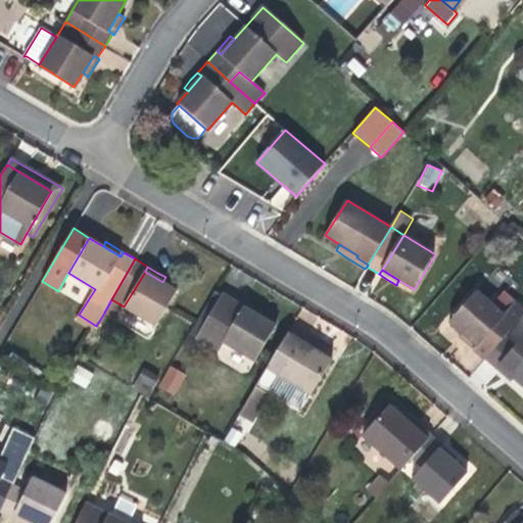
[(162,282),(145,272),(124,306),(155,325),(177,290),(162,282)]
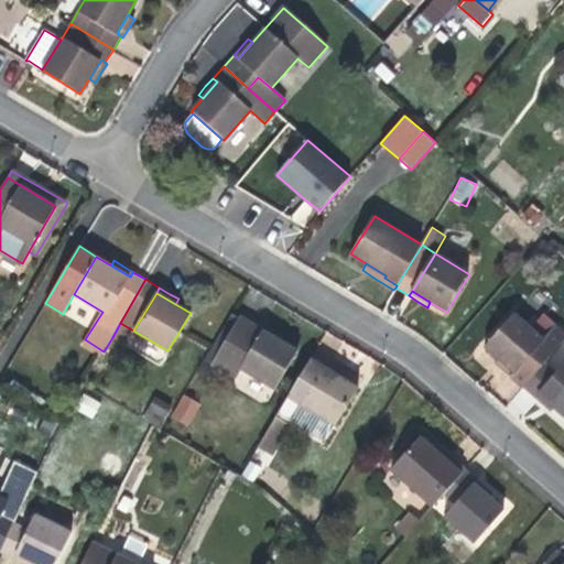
[(239,318),(232,314),(205,359),(213,364),(239,318)]
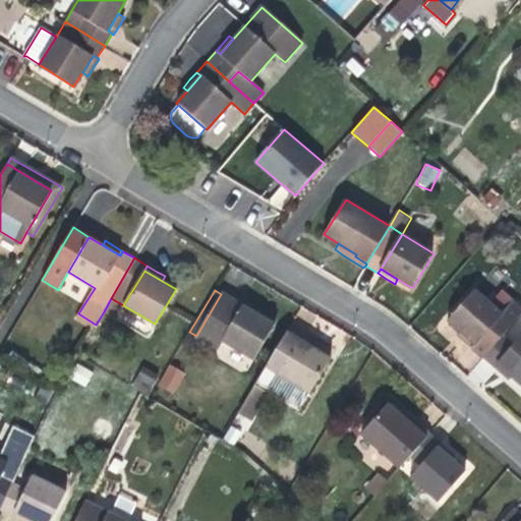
[(472,349),(482,358),(503,335),(520,313),(520,307),(514,301),(503,314),(489,303),(474,290),(448,321),(460,332),(475,345),(472,349)]
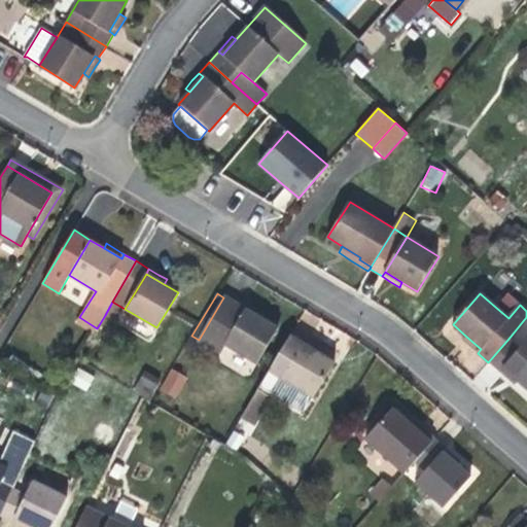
[(506,293),(495,307),(508,318),(520,305),(506,293)]
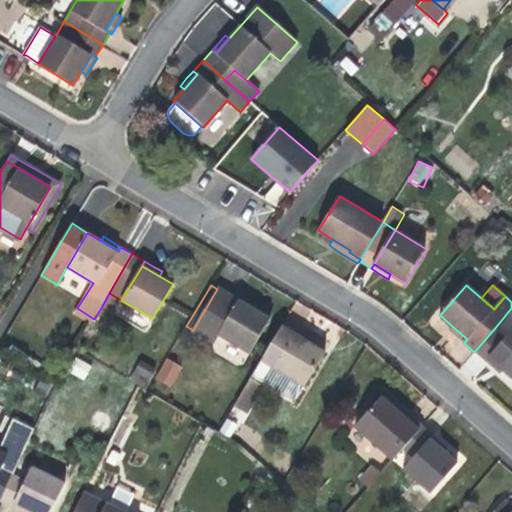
[(218,334),(239,300),(218,287),(217,289),(193,330),(213,343),(218,334)]
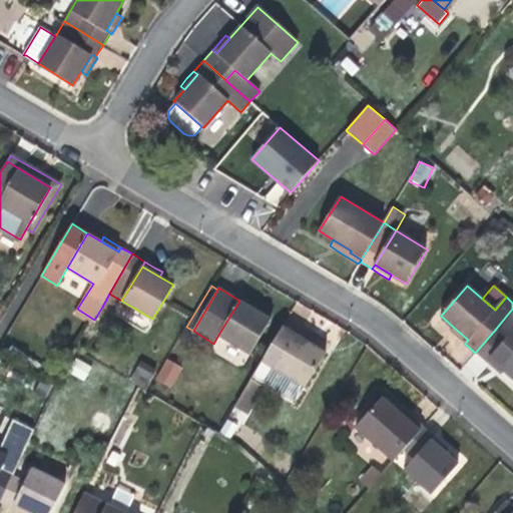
[(121,301),(109,294),(102,307),(113,314),(121,301)]
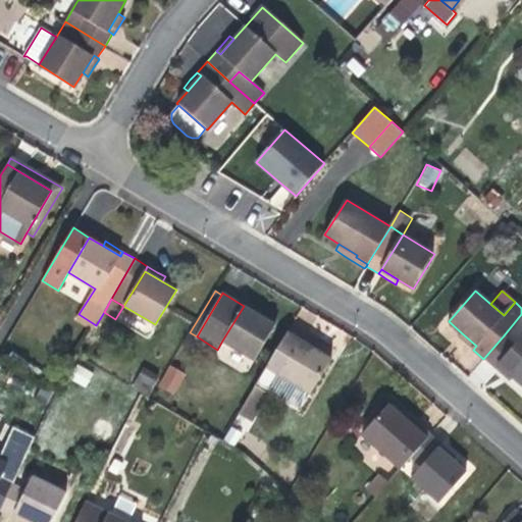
[(260,315),(244,306),(222,341),(254,360),(275,324),(260,315)]
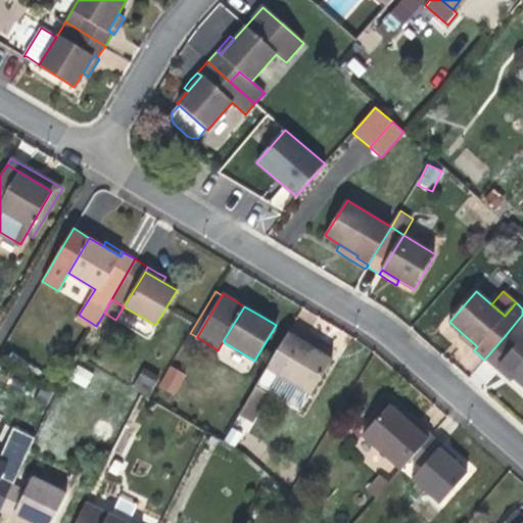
[(260,316),(276,325),(279,320),(272,316),(264,311),(260,316)]
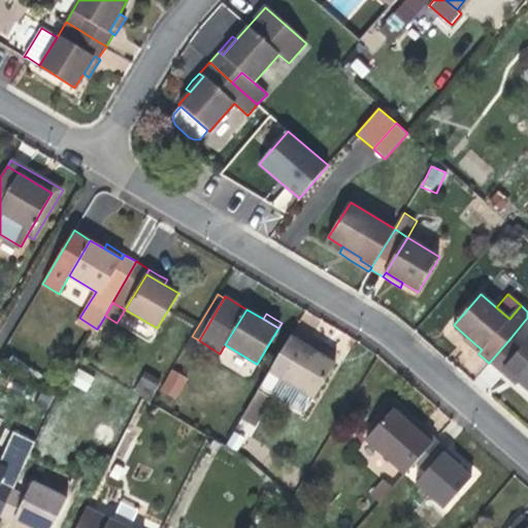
[(76,322),(95,333),(97,329),(79,318),(76,322)]
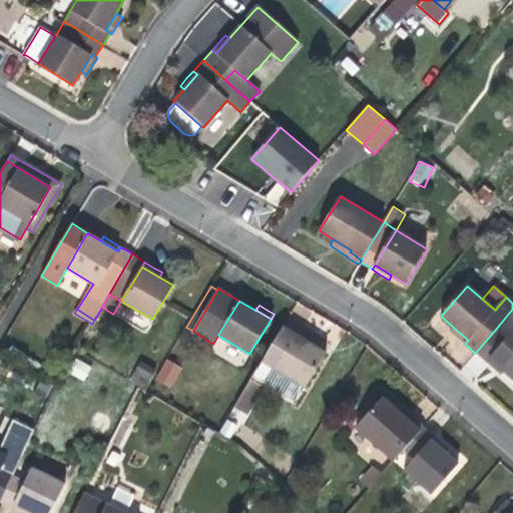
[(286,322),(262,361),(275,368),(304,386),(305,386),(325,352),(312,344),(295,334),(298,330),(286,322)]
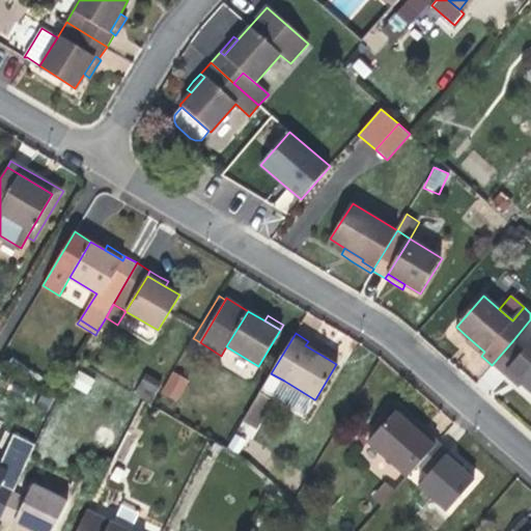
[(474,350),(481,356),(484,352),(469,338),(466,342),(474,350)]
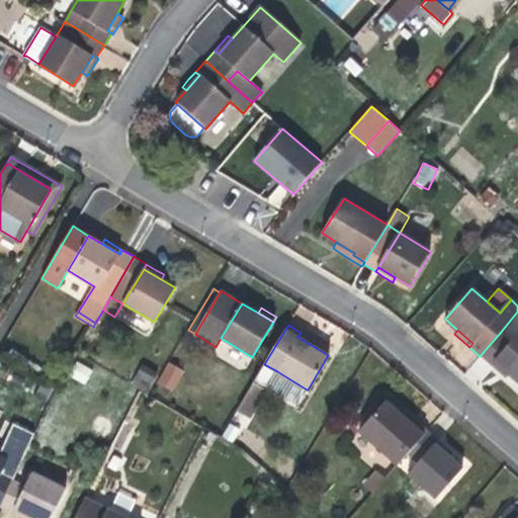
[(309,338),(300,333),(297,337),(315,347),(318,343),(309,338)]
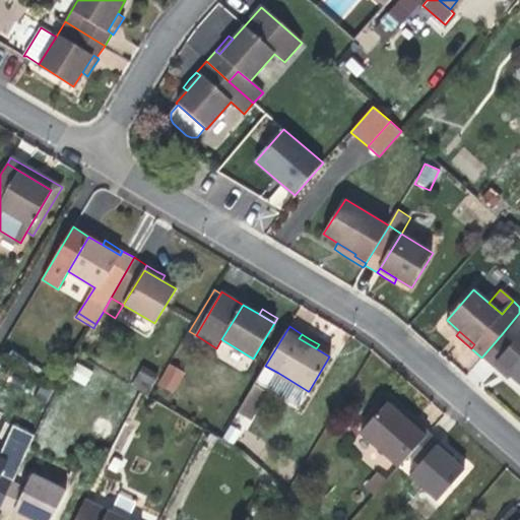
[(502,334),(481,358),(493,367),(496,363),(511,376),(519,383),(519,335),(513,343),(502,334)]
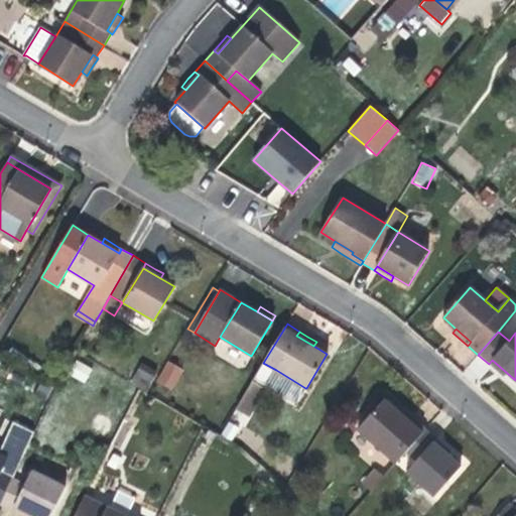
[(76,360),(69,375),(86,382),(92,367),(76,360)]
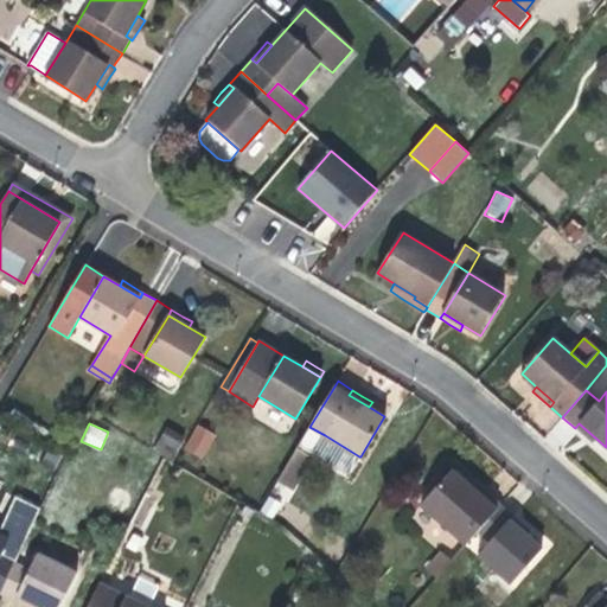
[(579,423),(575,428),(582,435),(593,443),(596,439),(579,423)]
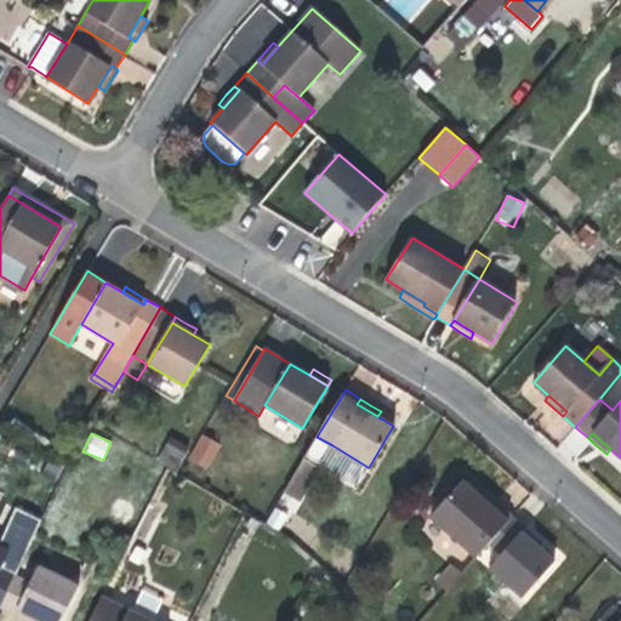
[(209,471),(221,444),(200,434),(187,460),(209,471)]
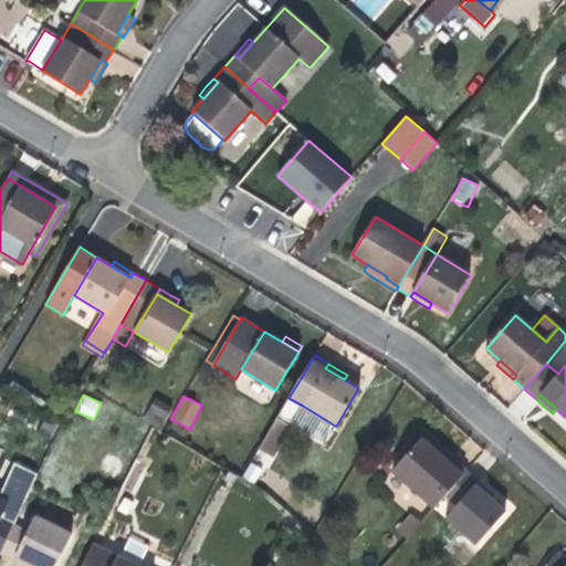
[(303,406),(289,398),(278,417),(291,426),(303,406)]
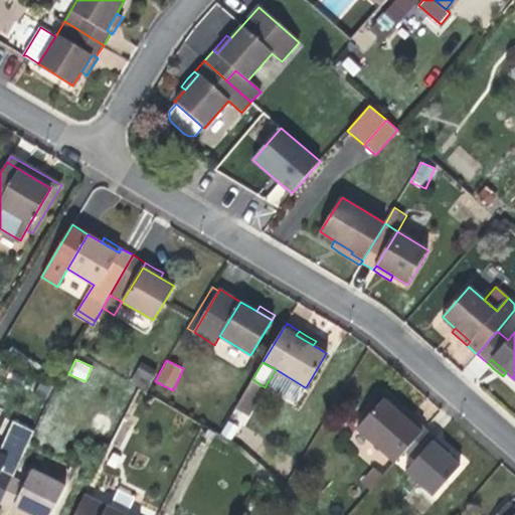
[(297,399),(305,387),(276,369),(265,387),(292,401),(297,399)]
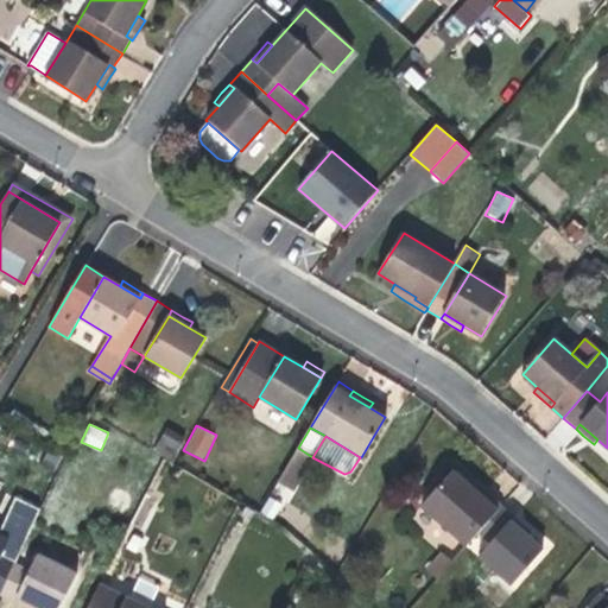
[(298,448),(278,483),(292,492),(312,457),(298,448)]
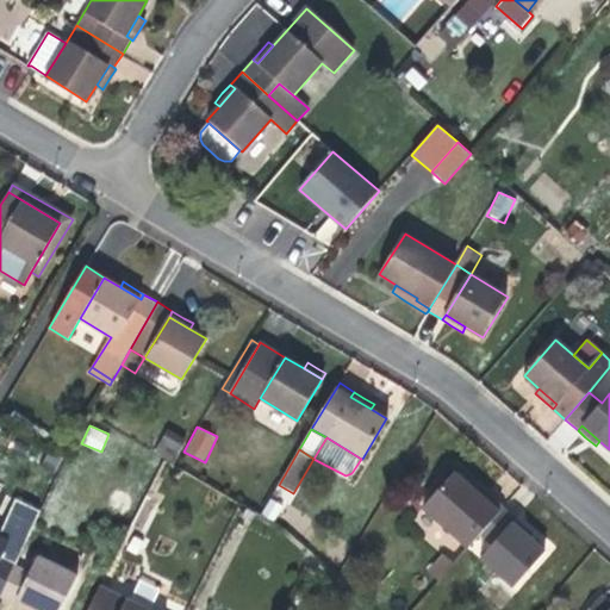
[(503,506),(491,496),(487,500),(468,485),(454,473),(424,509),(468,547),(480,534),(503,506)]
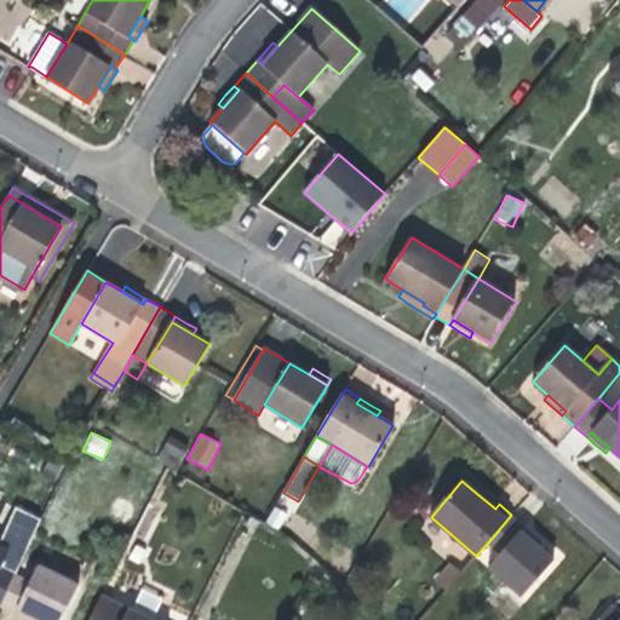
[(480,488),(476,493),(495,509),(499,504),(491,497),(480,488)]
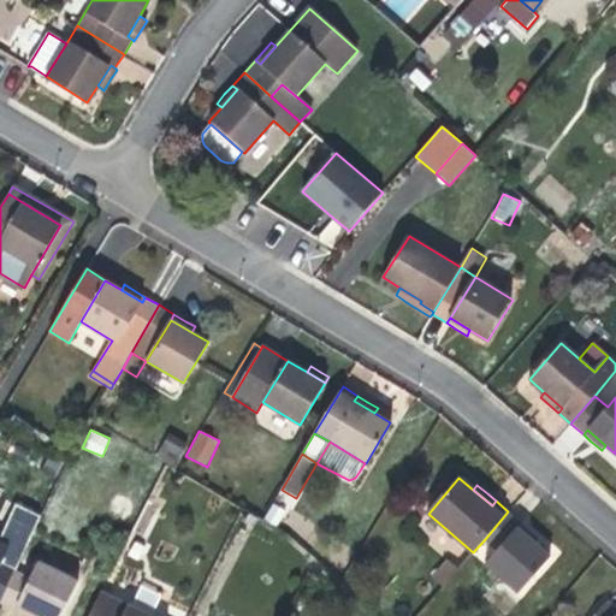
[(0,543),(7,546),(17,525),(33,533),(41,516),(16,504),(1,533),(0,532),(0,543)]
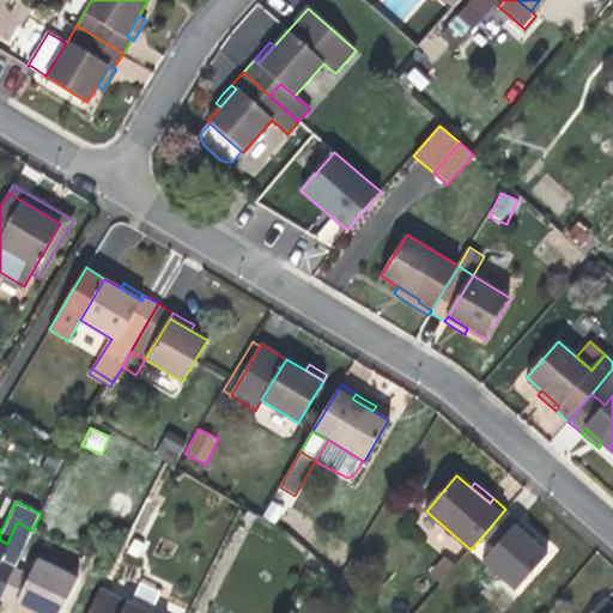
[(514,525),(519,520),(505,509),(483,536),(495,547),(514,525)]
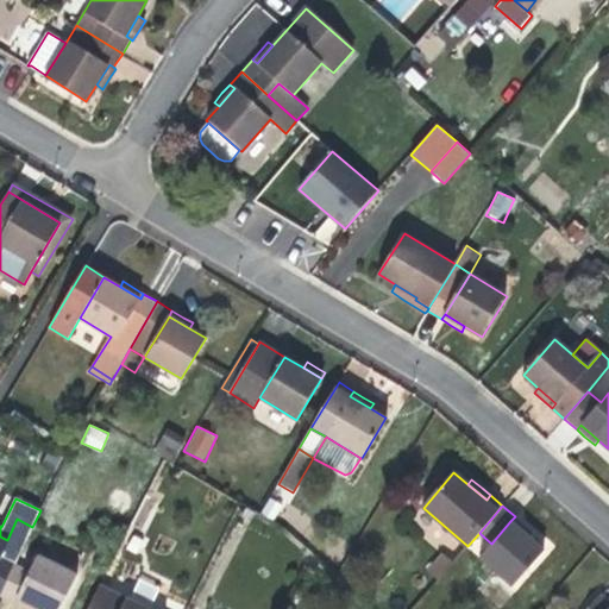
[(515,516),(510,521),(528,538),(533,533),(525,526),(515,516)]
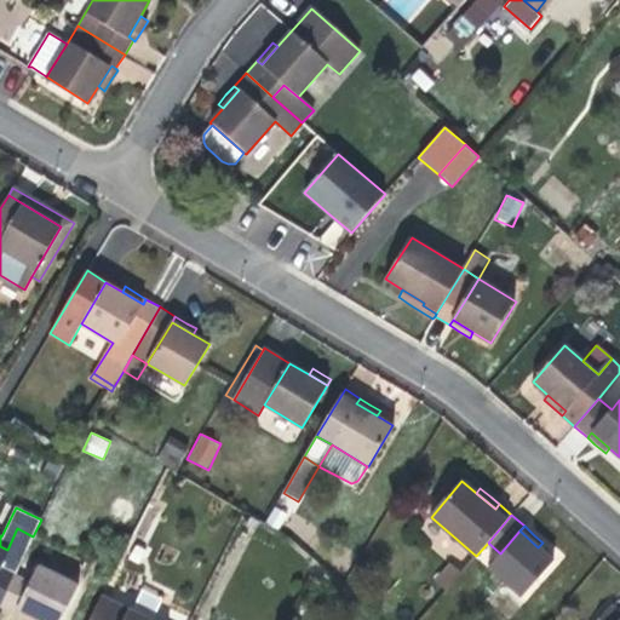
[(0,602),(15,574),(33,537),(17,528),(7,550),(0,546),(0,602)]
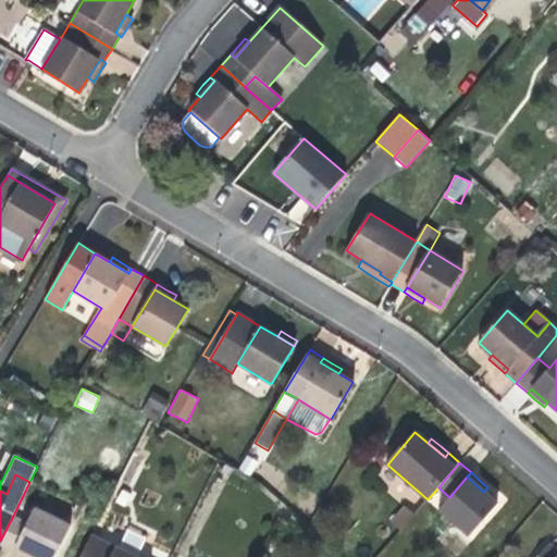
[(483,492),(467,477),(449,497),(438,509),(468,535),(496,503),(483,492)]
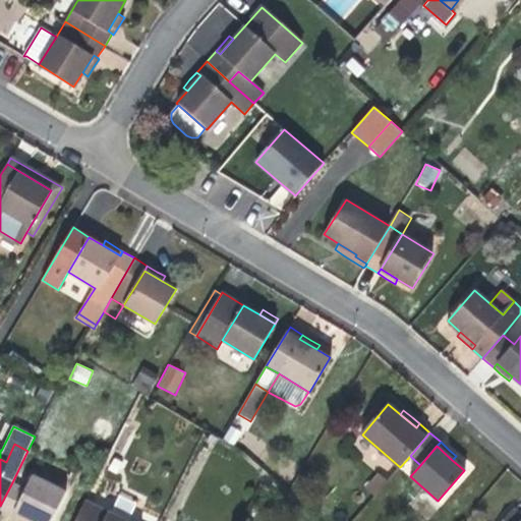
[(364,487),(374,497),(388,481),(379,472),(364,487)]
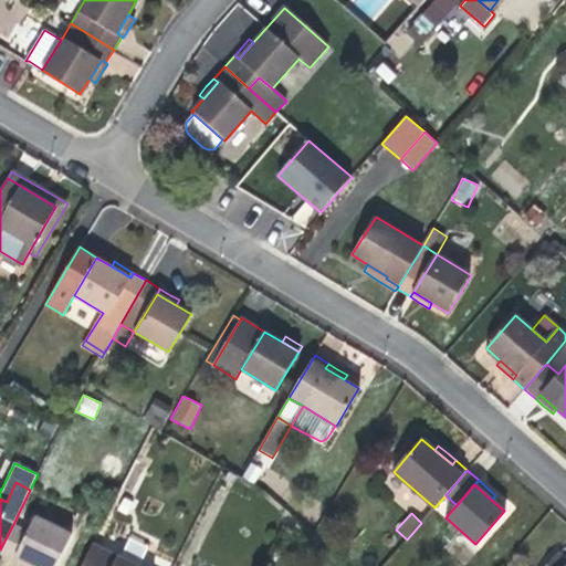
[(13,524),(0,549),(0,554),(23,565),(34,565),(35,565),(37,565),(53,565),(70,533),(34,515),(28,531),(13,524)]
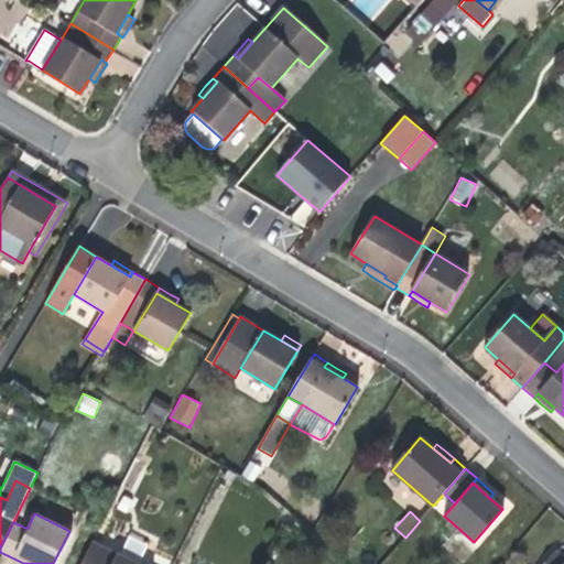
[(138,563),(94,542),(82,563),(138,563)]
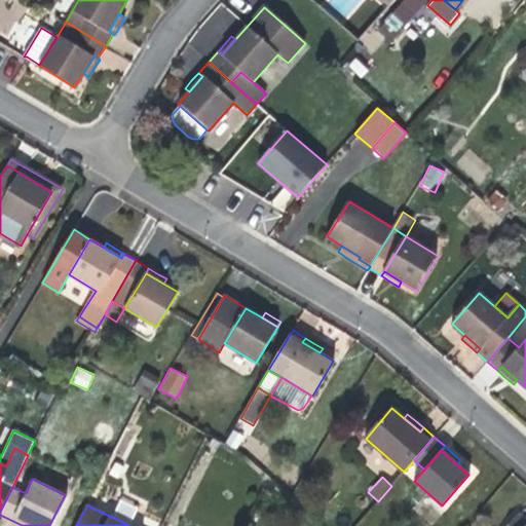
[(504,525),(525,525),(525,524),(525,517),(518,511),(504,525)]
